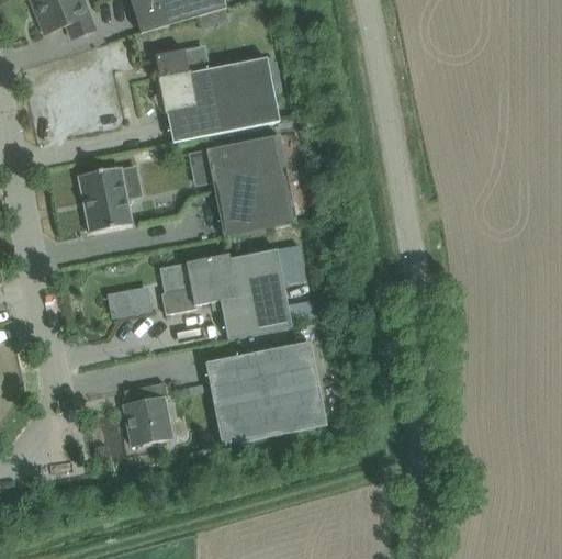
[(31,0),(45,32),(67,23),(72,36),(93,29),(82,0),(31,0)]
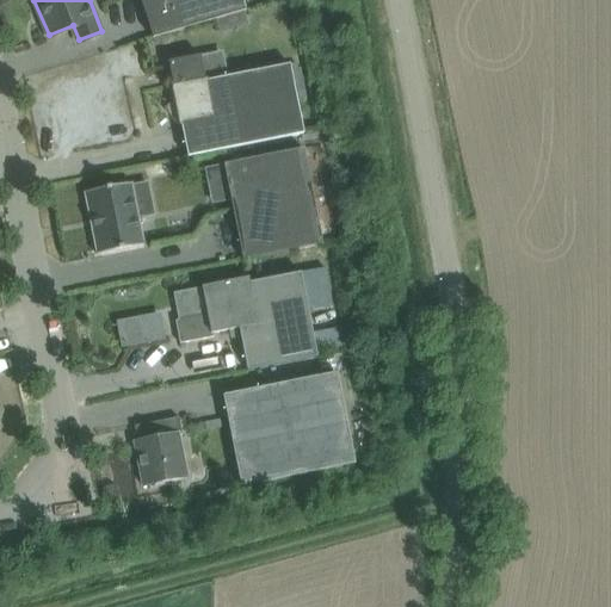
[(141,0),(153,35),(216,16),(246,7),(244,0),(141,0)]
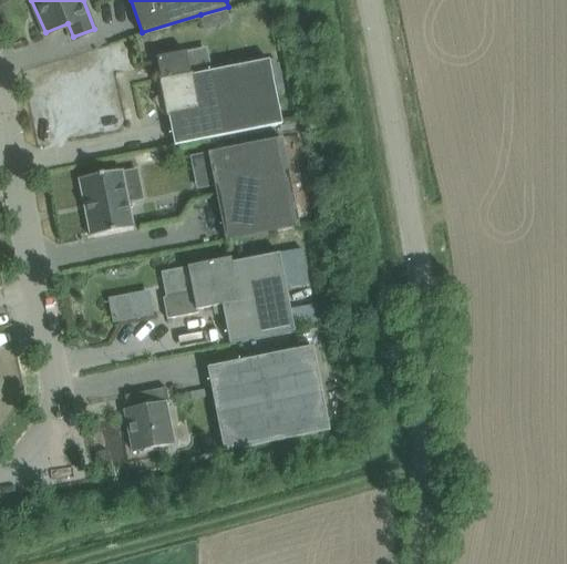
[(282,121),(269,57),(192,71),(192,70),(191,70),(186,49),(156,54),(161,77),(158,77),(161,90),(152,98),(164,112),(165,110),(165,113),(167,113),(173,143),(282,121)]
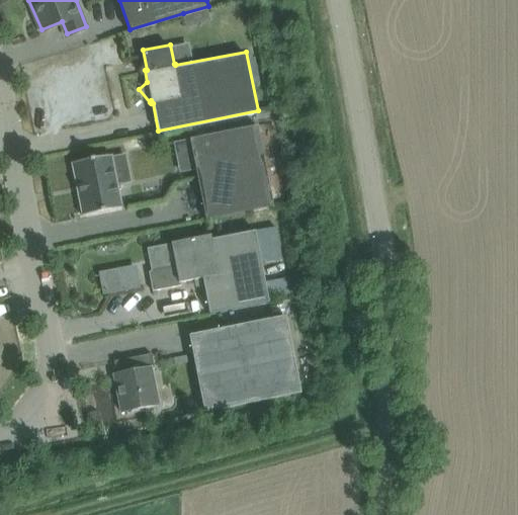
[(273,203),(257,123),(189,137),(205,218),(273,203)]
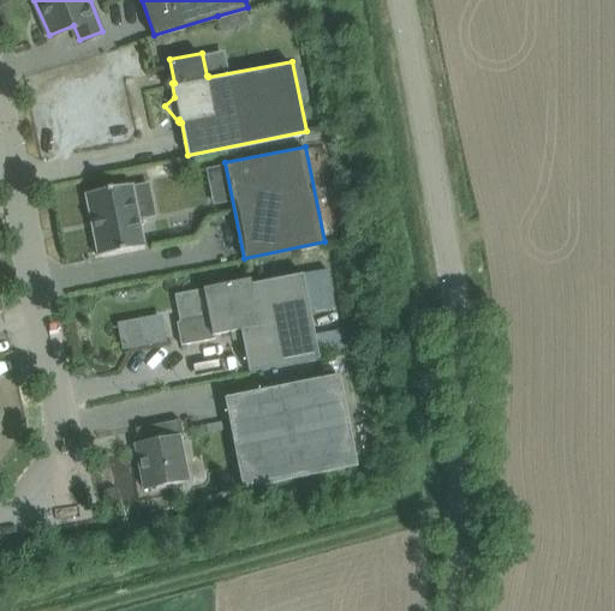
[(149,180),(132,184),(132,180),(85,190),(97,252),(144,244),(139,216),(155,214),(149,180)]
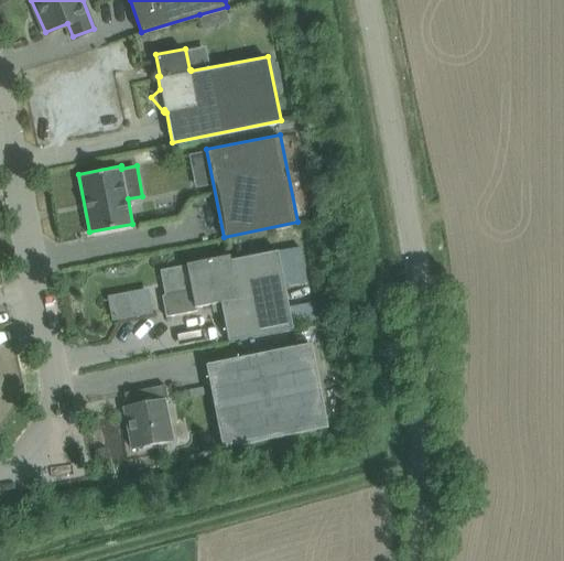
[(229,254),(160,268),(165,294),(191,290),(194,305),(220,301),(228,340),(292,326),(278,249),(230,258),(229,254)]
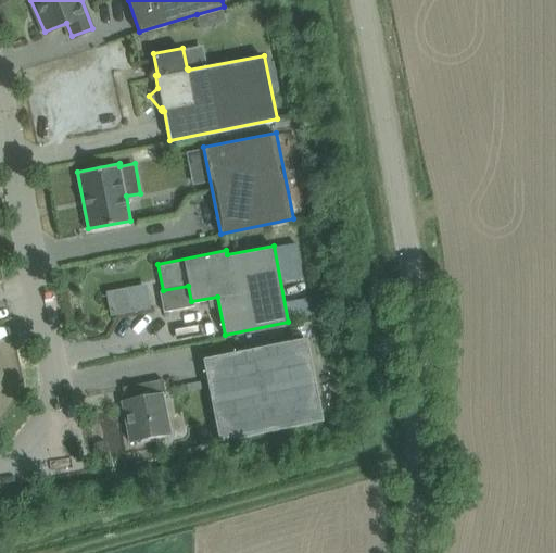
[(306,337),(202,357),(219,440),(323,419),(306,337)]
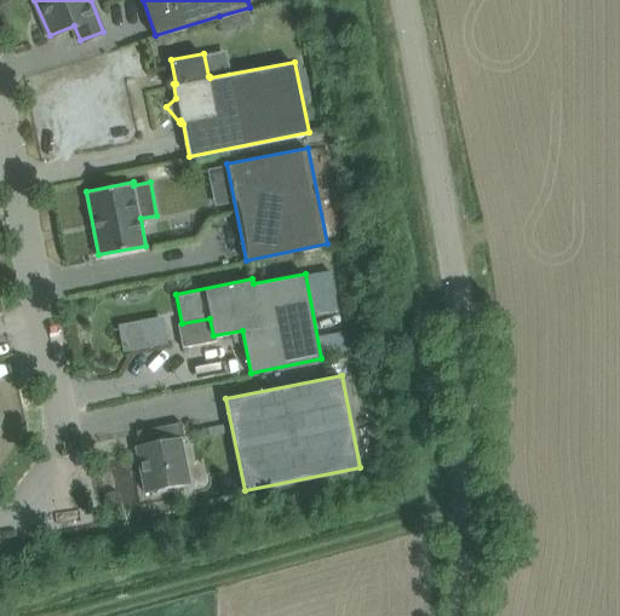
[(181,420),(137,429),(139,444),(136,445),(145,490),(189,481),(181,438),(184,438),(181,420)]
